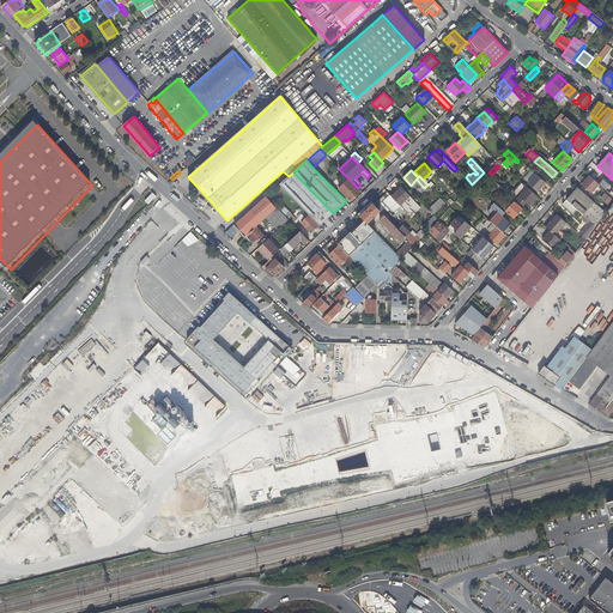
[(293,173),(289,176),(280,184),(309,216),(319,225),(320,225),(333,213),(298,177),(291,183),(287,181),(295,174),(293,173)]
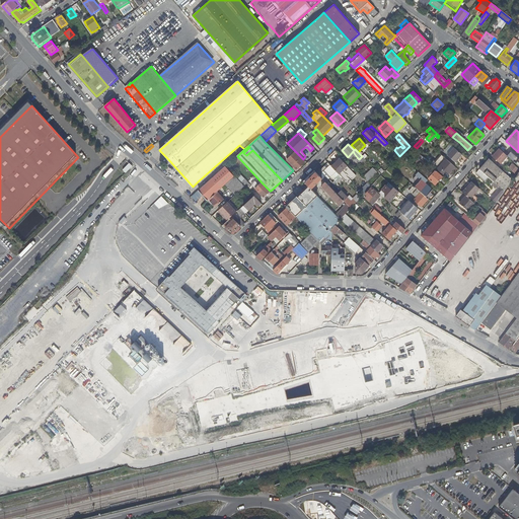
[(251,149),(249,147),(243,153),(246,155),(252,150),(251,149)]
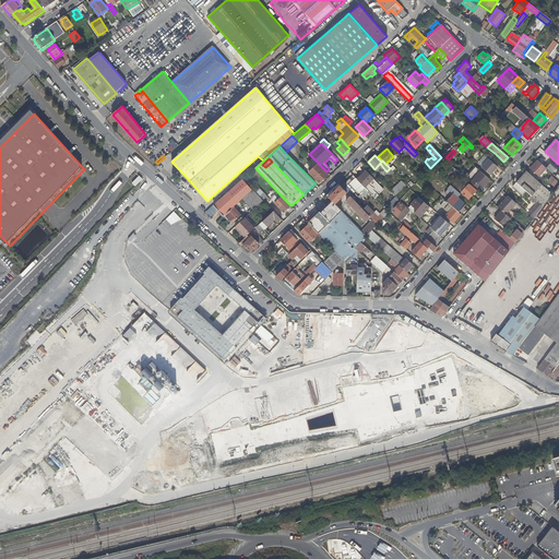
[(498,167),(489,159),(483,167),(490,175),(498,167)]
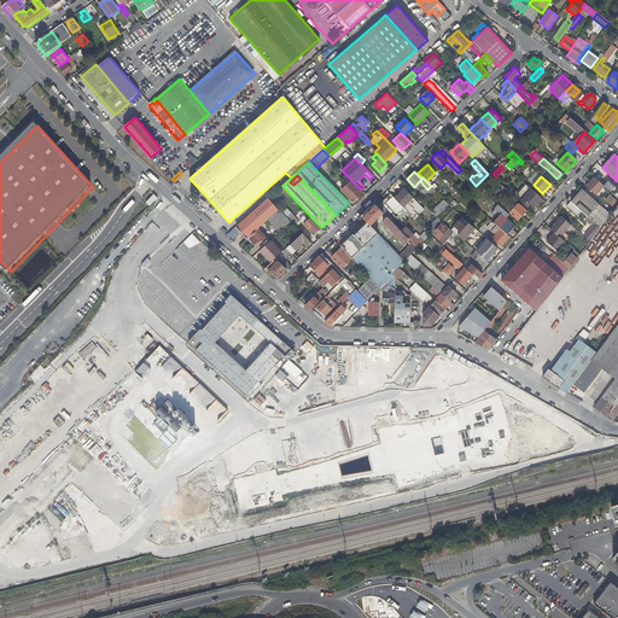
[(495,184),(488,178),(482,185),(489,191),(495,184)]
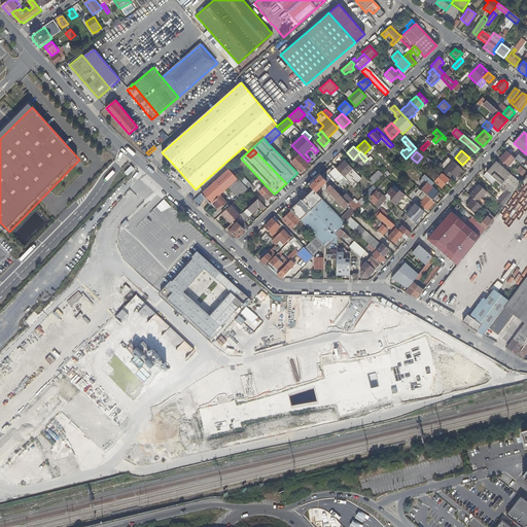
[(516,159),(507,151),(503,155),(502,154),(499,159),(508,167),(516,159)]
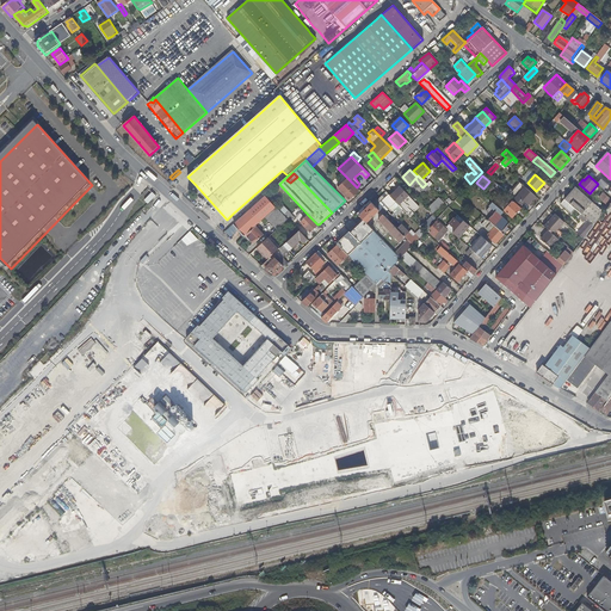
[(347,178),(338,187),(349,199),(358,190),(347,178)]
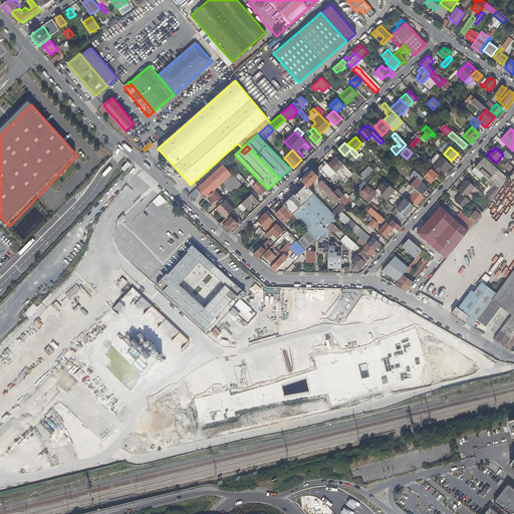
[(459,155),(458,154),(451,161),(452,162),(459,155)]
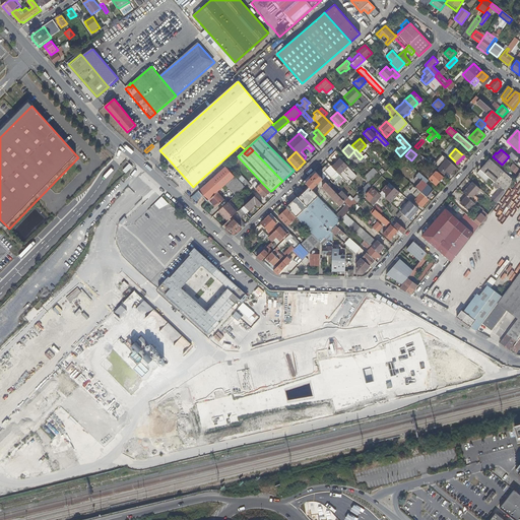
[(449,175),(456,168),(446,158),(436,169),(443,175),(446,172),(449,175)]
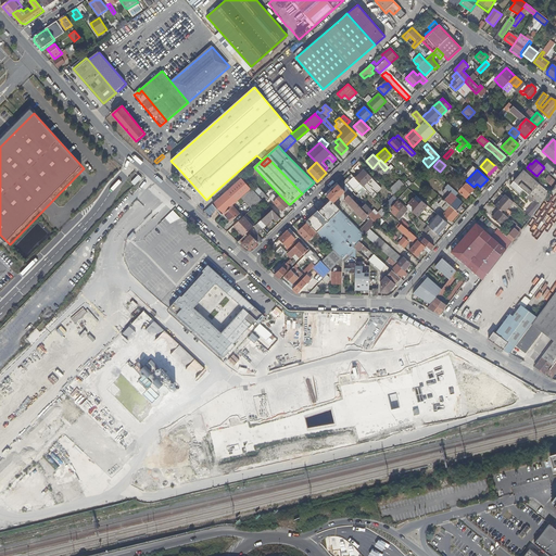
[(364,171),(355,179),(362,186),(371,178),(364,171)]
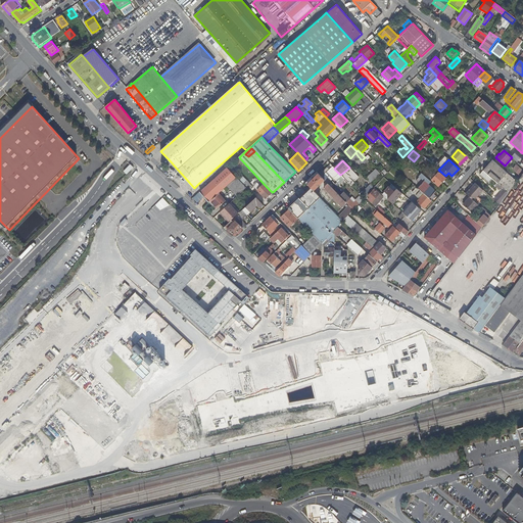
[(518,182),(493,160),(483,171),(492,179),(496,183),(502,187),(505,189),(509,193),(518,182)]
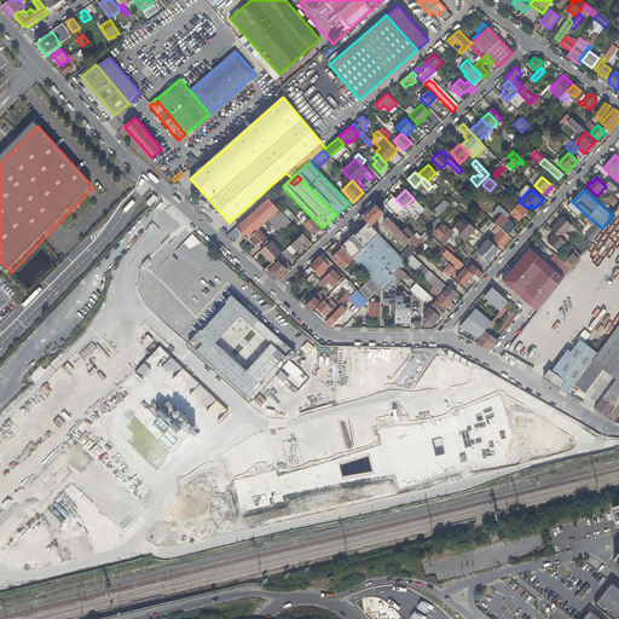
[(150,207),(158,198),(155,195),(146,203),(150,207)]
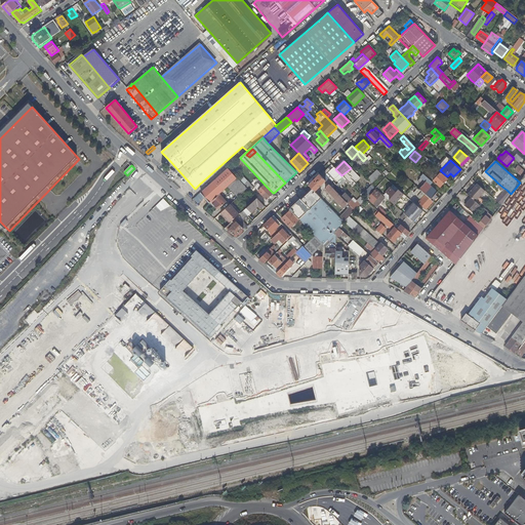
[(524,170),(519,166),(516,170),(521,175),(524,170)]
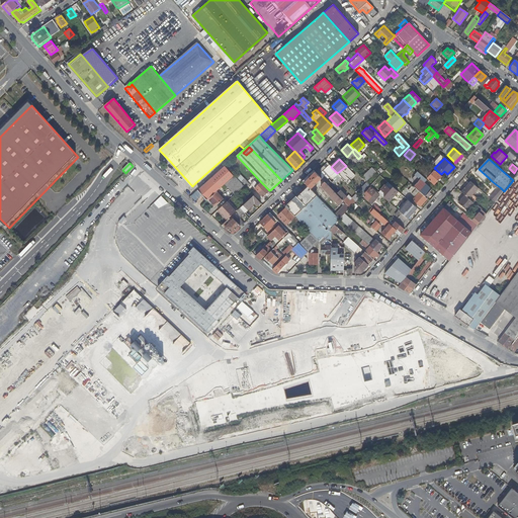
[(329,165),(322,172),(328,178),(335,171),(329,165)]
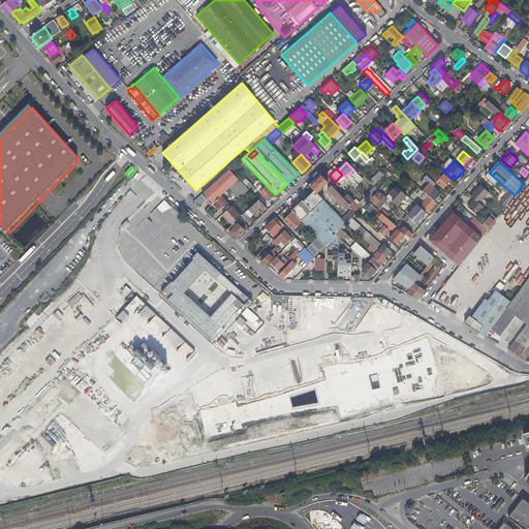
[(229,169),(203,194),(211,204),(221,195),(239,180),(229,169)]
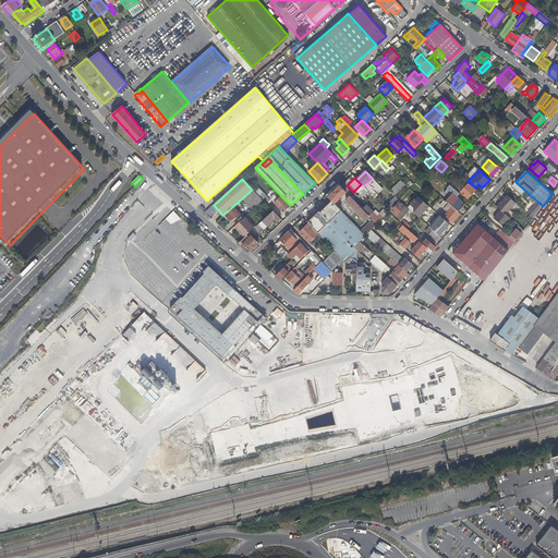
[(405,185),(400,180),(389,191),(395,195),(405,185)]
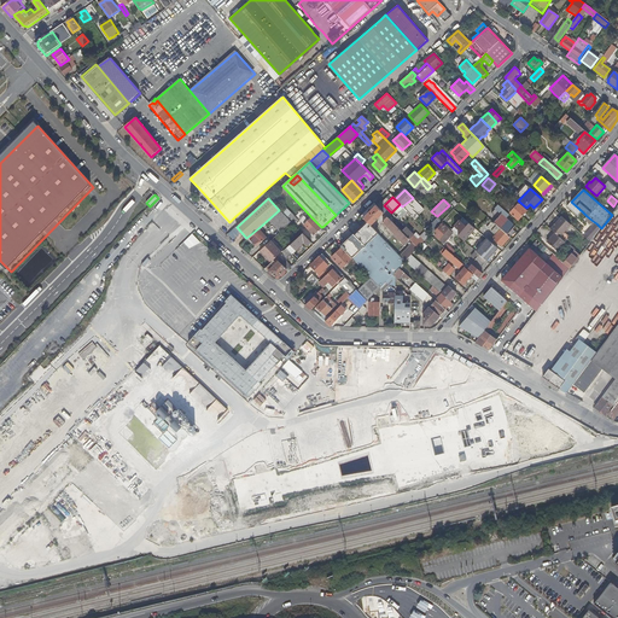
[(578,216),(582,211),(571,202),(567,207),(578,216)]
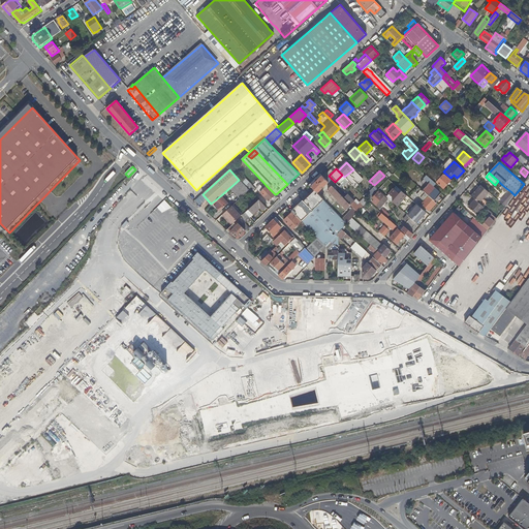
[(314,190),(317,193),(329,182),(320,174),(309,185),(314,190)]
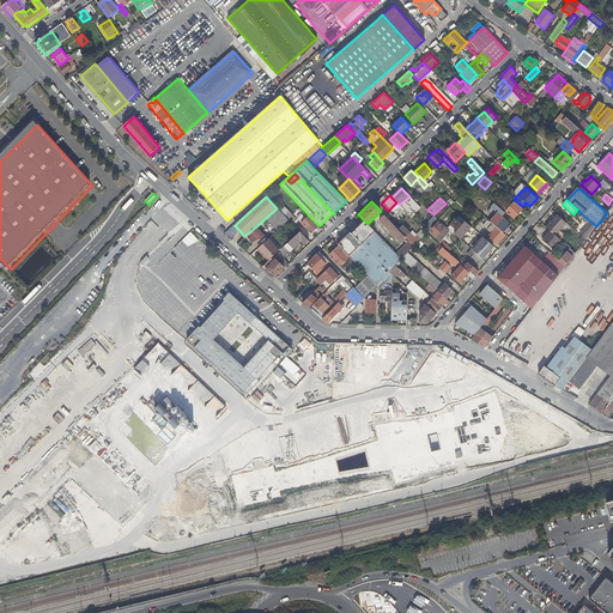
[(504,206),(501,210),(504,212),(505,211),(514,218),(522,208),(514,201),(511,205),(510,204),(509,205),(510,206),(509,207),(508,208),(504,206)]
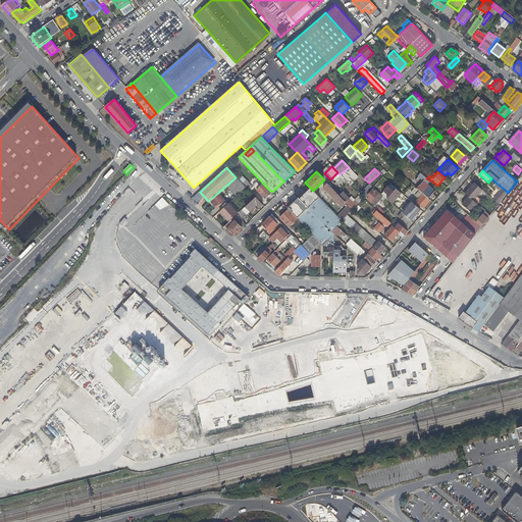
[(521,175),(520,178),(521,179),(521,274),(505,298),(500,304),(510,311),(520,319),(521,320),(521,175)]
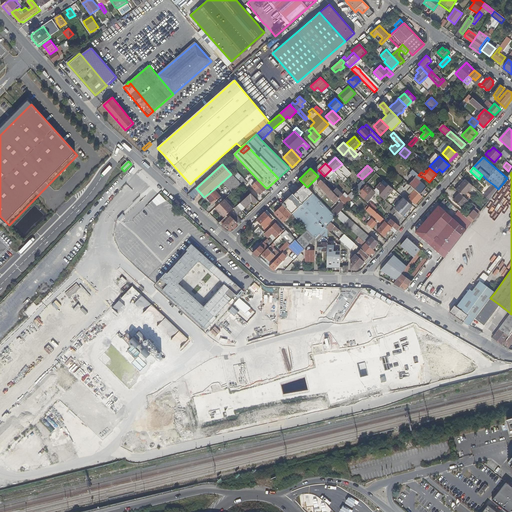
[(232,174),(218,186),(228,196),(241,183),(238,180),(232,174)]
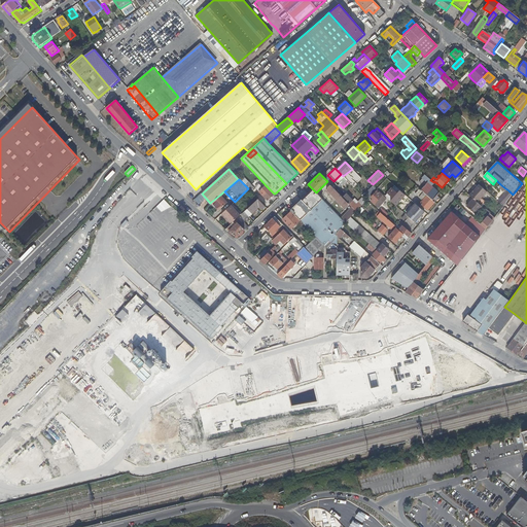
[(430,180),(429,179),(421,189),(432,200),(434,202),(438,198),(437,197),(441,194),(438,191),(438,192),(431,186),(434,183),(433,182),(430,180)]
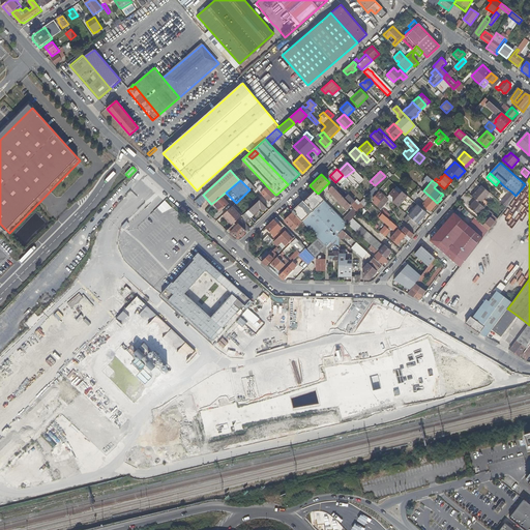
[(249,189),(253,193),(256,189),(249,182),(246,186),(249,189)]
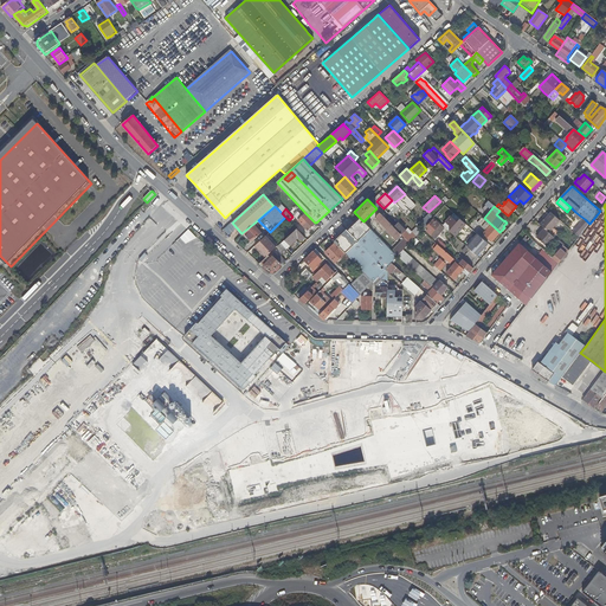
[(560,220),(552,212),(541,225),(545,229),(549,232),(559,221),(560,220)]
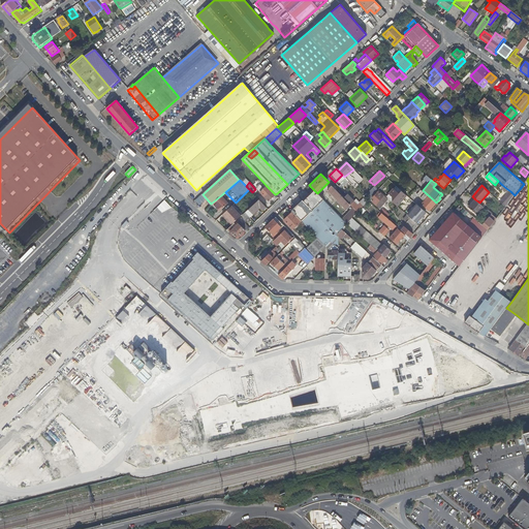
[(275,194),(267,186),(260,192),(269,200),(275,194)]
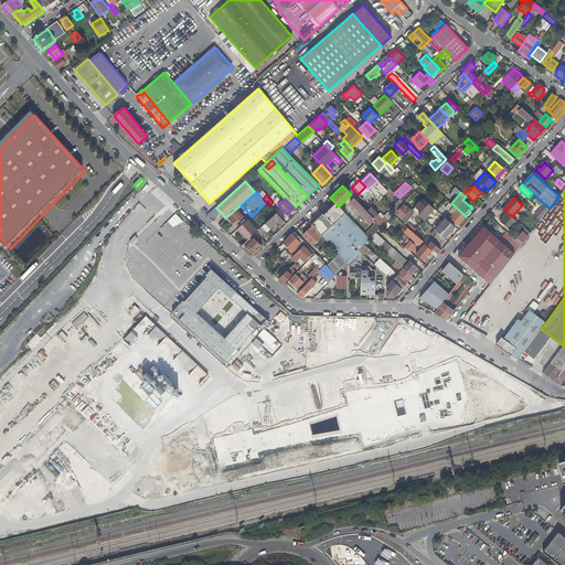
[(368,212),(354,199),(350,203),(369,223),(373,219),(368,212)]
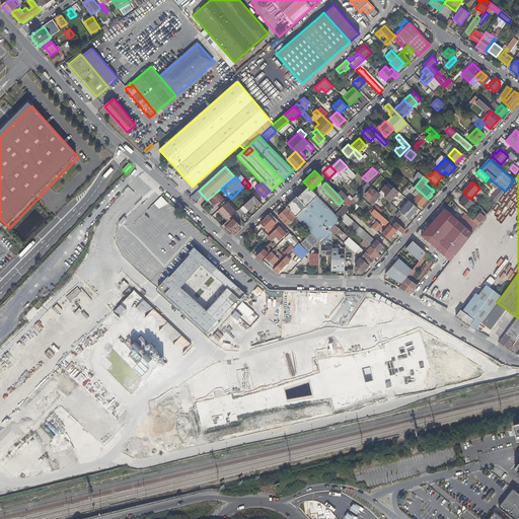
[(439,182),(435,187),(440,191),(443,187),(439,182)]
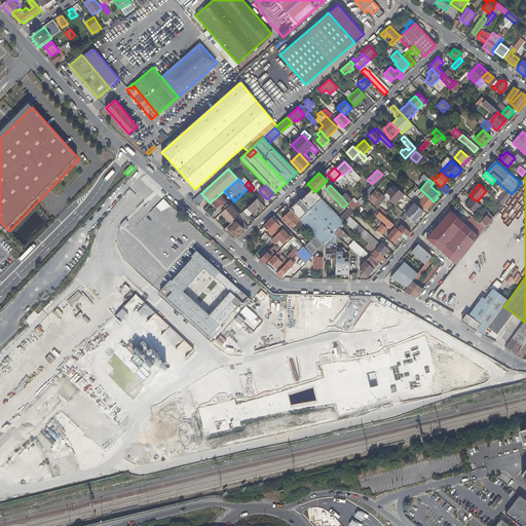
[(315,192),(312,189),(301,200),(334,233),(339,228),(344,222),(338,216),(324,200),(320,196),(315,192)]
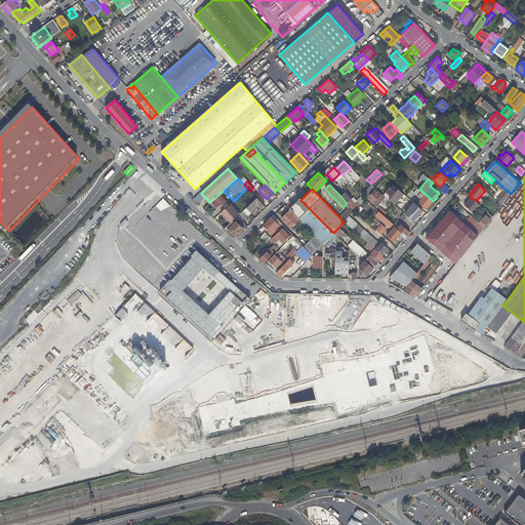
[(407,197),(397,189),(394,192),(404,200),(407,197)]
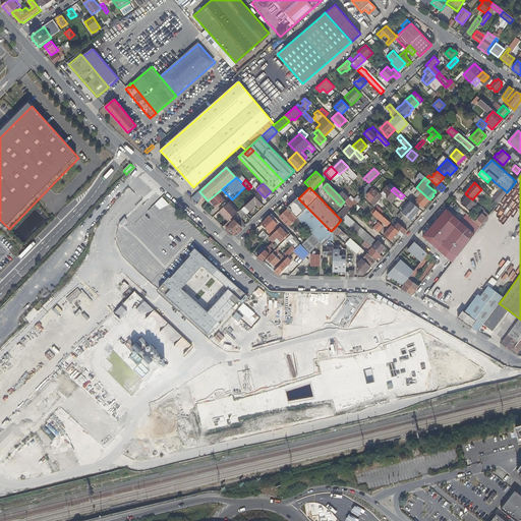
[(366,198),(369,201),(378,193),(372,188),(368,193),(369,194),(366,198)]
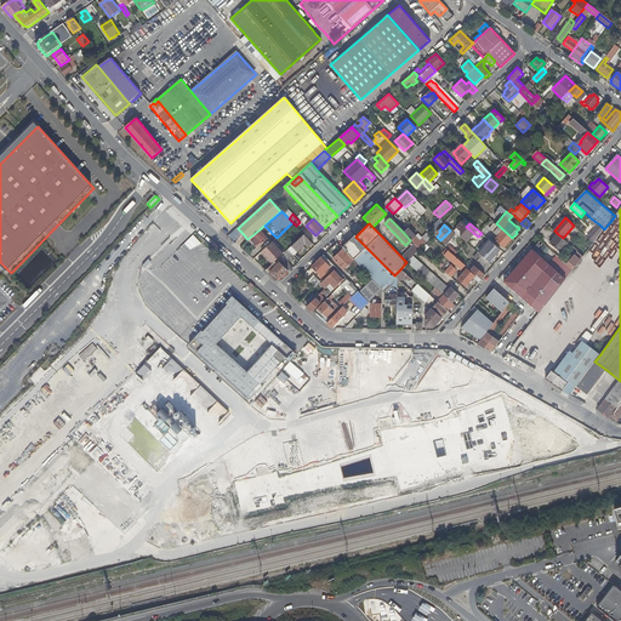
[(604,229),(599,224),(588,238),(594,243),(604,229)]
